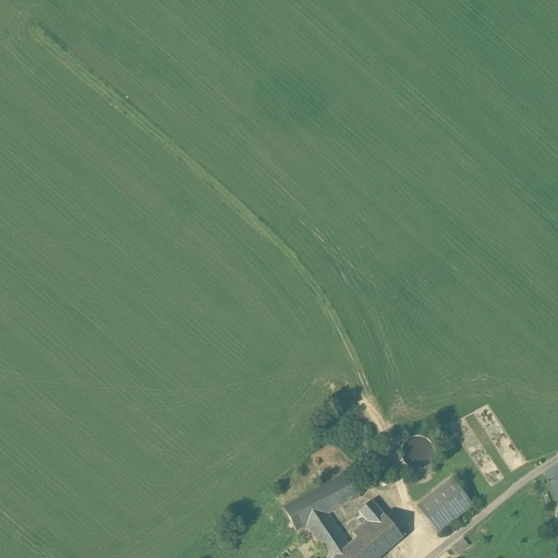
[(433,460),(434,453),(433,447),(429,441),(424,437),(417,436),(411,438),(405,441),(402,447),(400,453),(402,460),(405,465),(411,469),(417,470),(424,469),(429,465),(433,460)]
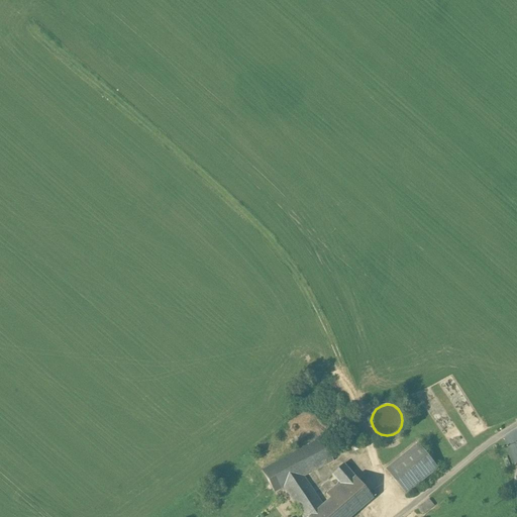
[(320,439),(262,471),(275,492),(304,477),(333,460),(320,439)]
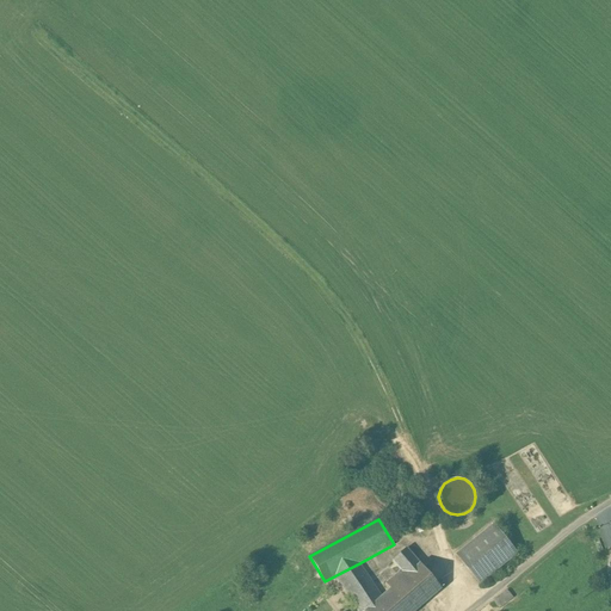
[(517,554),(494,525),(457,555),(480,584),(517,554)]
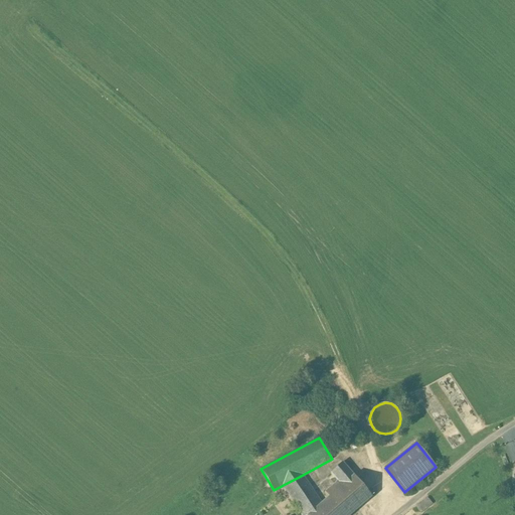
[(336,483),(325,493),(329,497),(322,503),(322,504),(308,514),(350,514),(372,497),(354,475),(353,476),(343,464),(332,474),(341,484),(339,486),(336,483)]
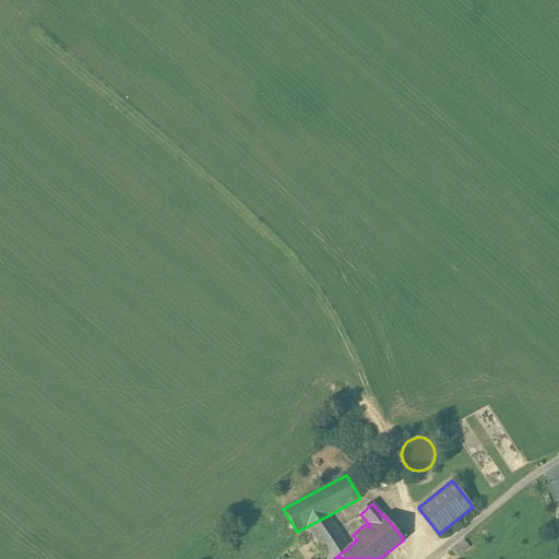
[(329,515),(307,526),(328,558),(334,558),(349,547),(349,546),(329,515)]
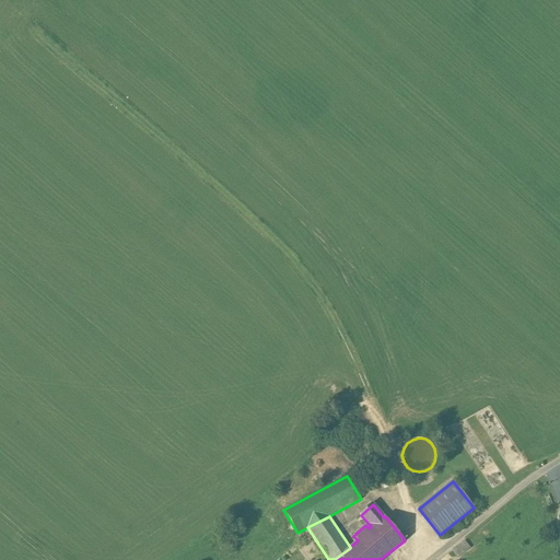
[(451,552),(457,558),(468,548),(463,541),(451,552)]
